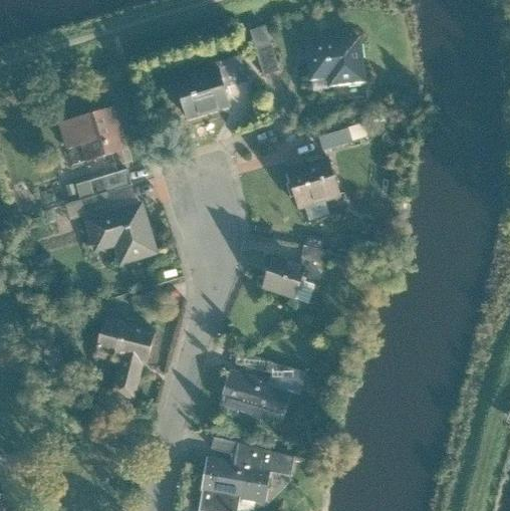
[(264,24),(249,29),(262,74),(277,69),(264,24)]
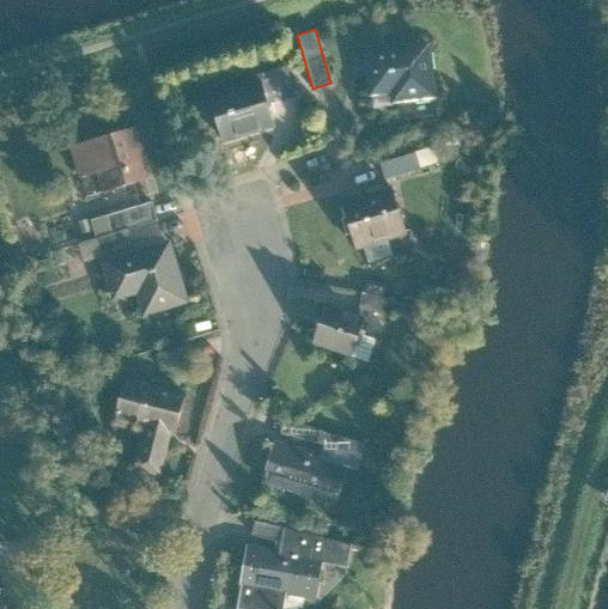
[(432,42),(364,49),(369,96),(389,95),(390,104),(437,98),(432,42)]
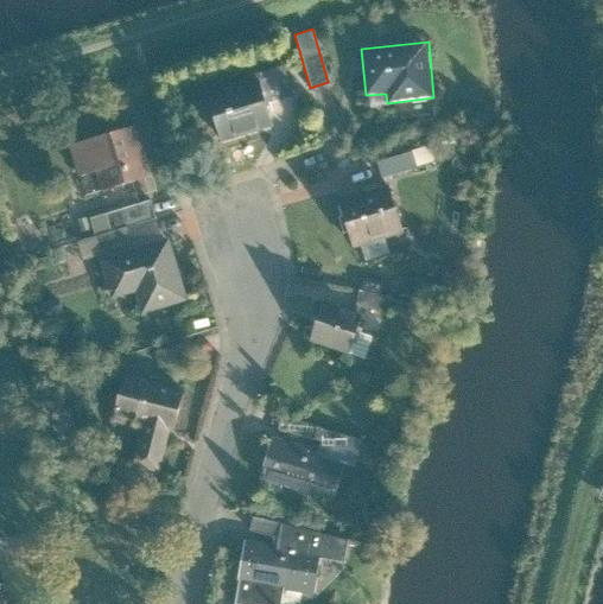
[(253,86),(207,97),(217,134),(272,119),(267,102),(289,96),(280,65),(249,72),(253,86)]
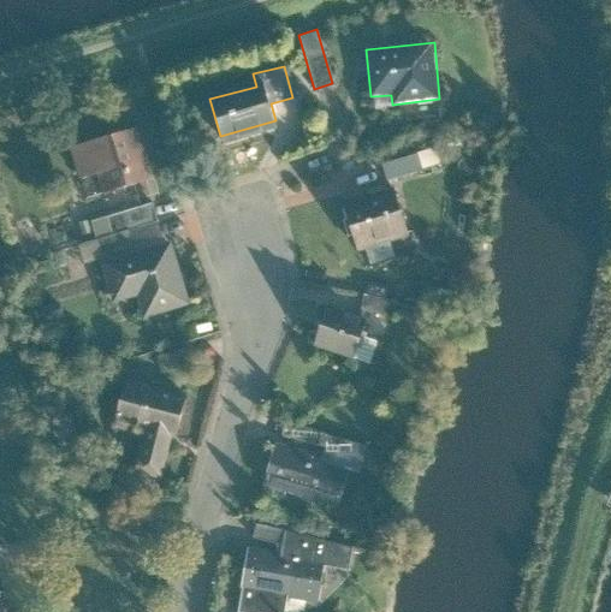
[(131,131),(70,149),(79,179),(96,174),(102,192),(146,180),(131,131)]
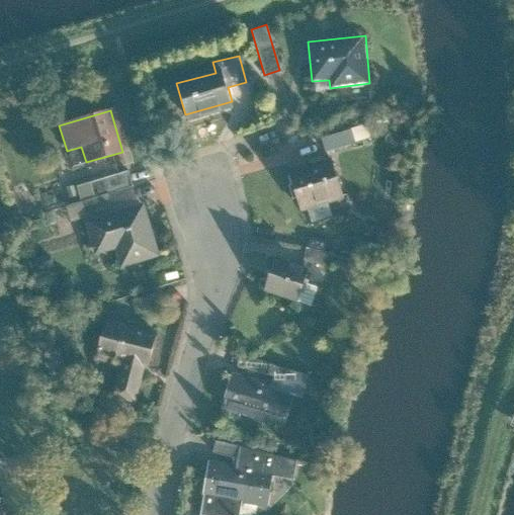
[(350,129),(321,138),(325,152),(354,143),(350,129)]
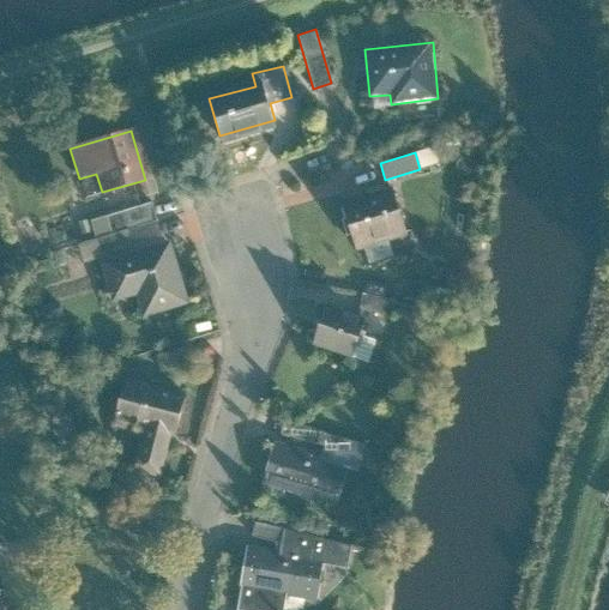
[(390,191),(339,205),(354,251),(363,247),(368,264),(392,255),(387,241),(404,236),(390,191)]
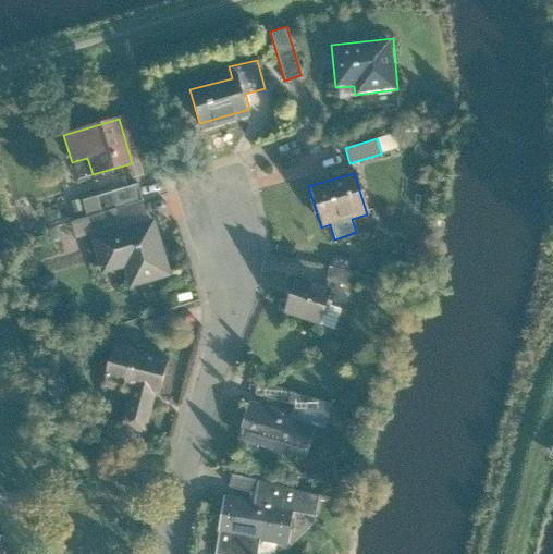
[(100,211),(114,207),(142,199),(136,183),(95,195),(100,211)]
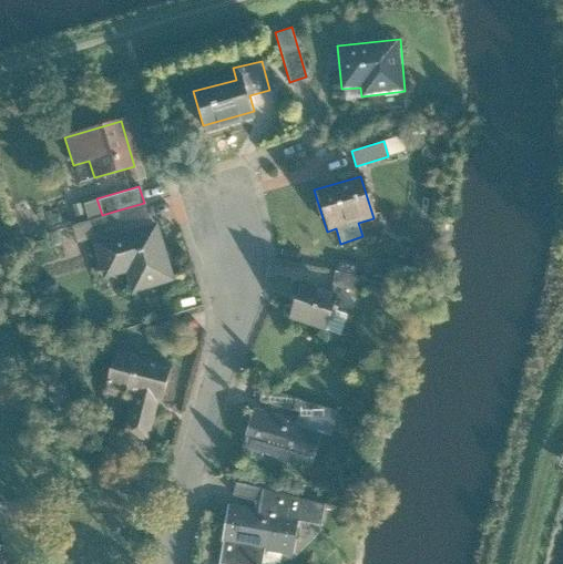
[(102,215),(88,219),(92,236),(121,227),(116,211),(102,215)]
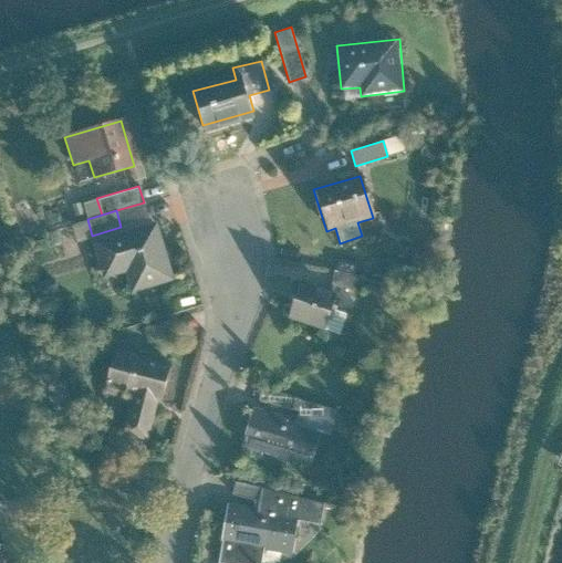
[(156,222),(92,242),(104,279),(125,272),(132,294),(175,280),(156,222)]
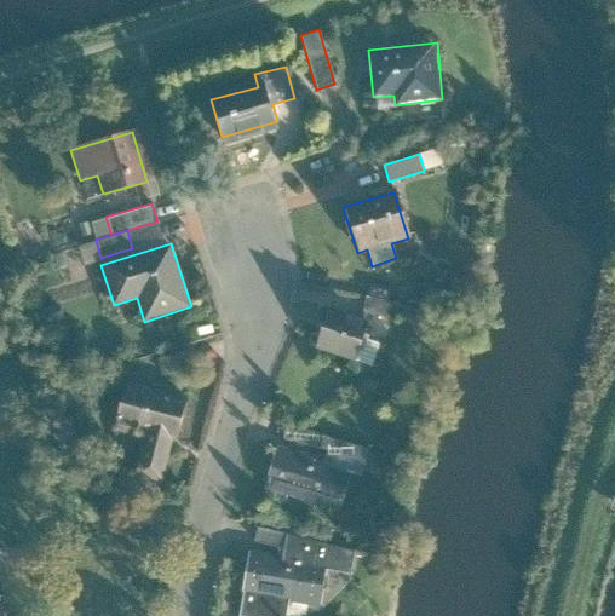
[(397,300),(365,294),(362,309),(395,315),(397,300)]
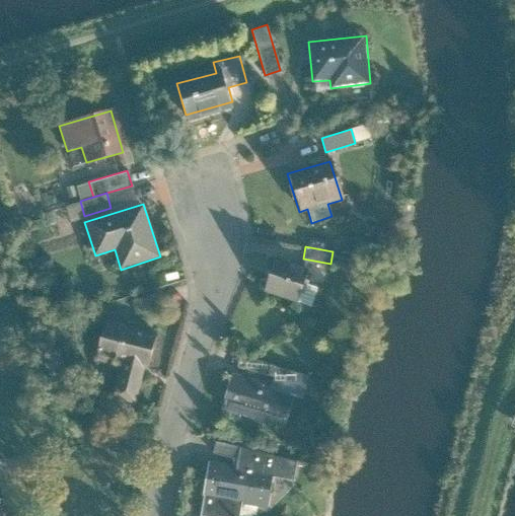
[(274,262),(264,291),(299,303),(309,274),(274,262)]
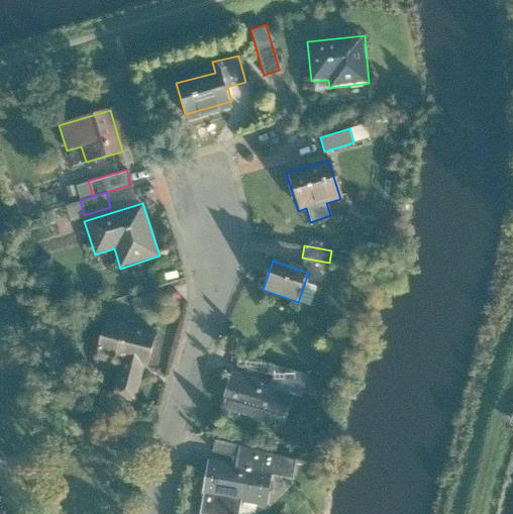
[(155,292),(130,299),(134,312),(159,305),(155,292)]
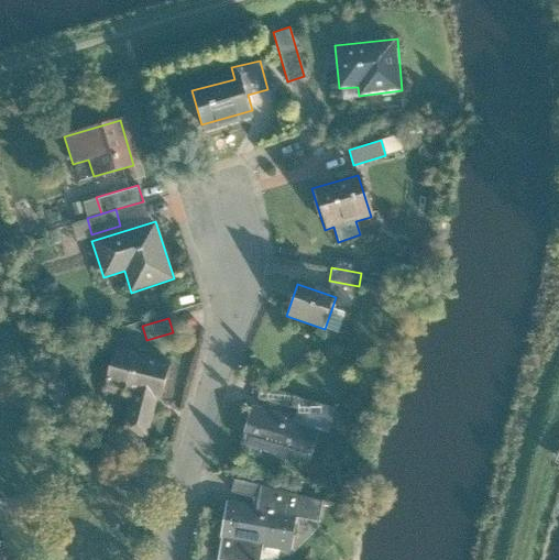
[(168,362),(112,349),(102,384),(132,392),(121,432),(148,439),(168,362)]
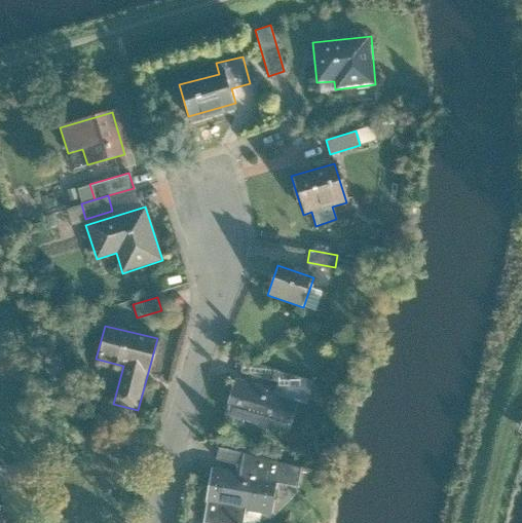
[(274,369),(243,359),(238,371),(271,381),(274,369)]
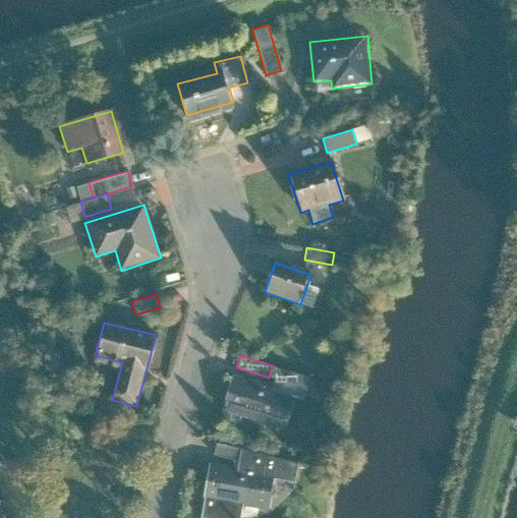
[(273,387),(232,375),(221,409),(285,429),(296,398),(303,400),(310,378),(280,367),(273,387)]
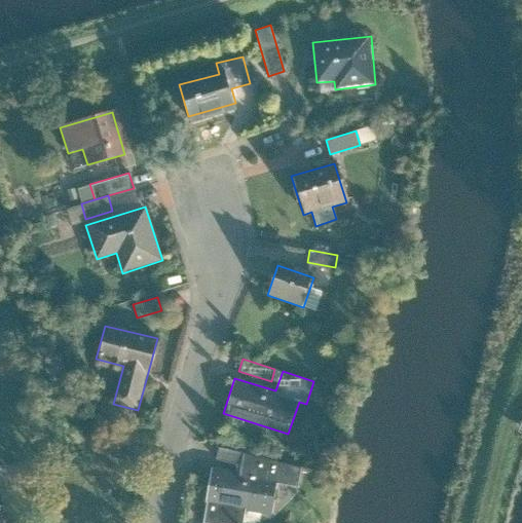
[(239,449),(215,443),(212,454),(236,460),(239,449)]
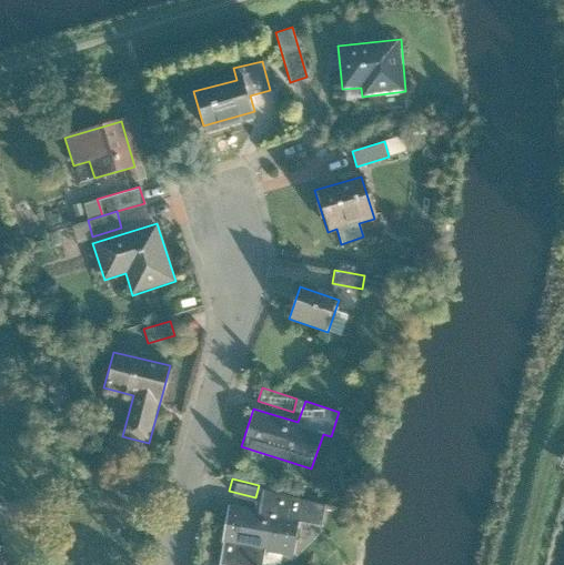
[(255,505),(224,500),(214,561),(242,564),(257,564),(262,537),(289,542),(293,517),(315,521),(320,501),(286,492),(284,503),(257,498),(255,505)]
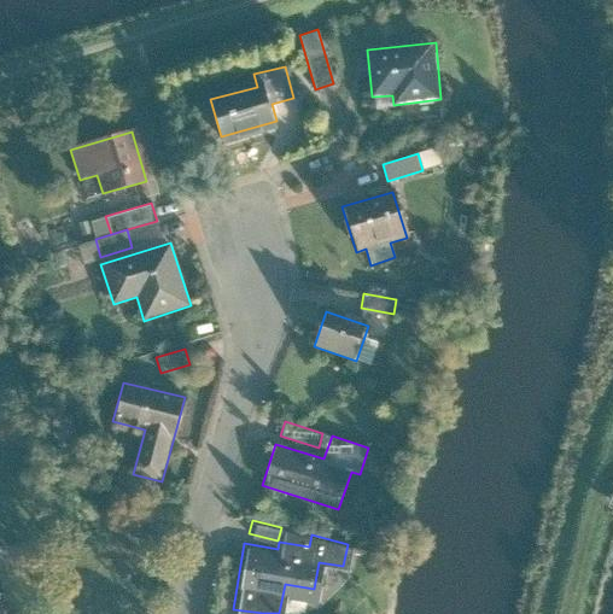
[(0,613),(12,613),(16,589),(0,586),(0,613)]
